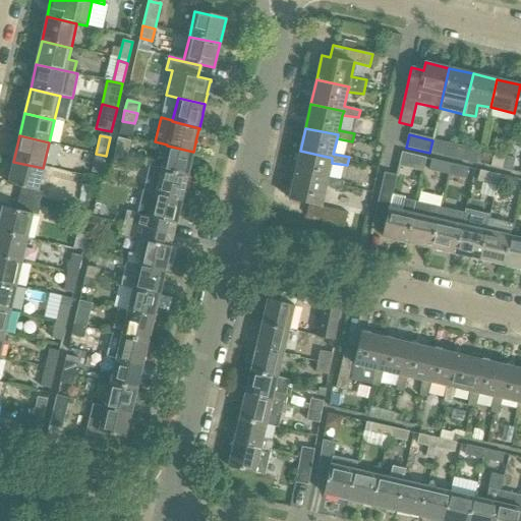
[(118,137),(113,158),(125,161),(130,140),(118,137)]
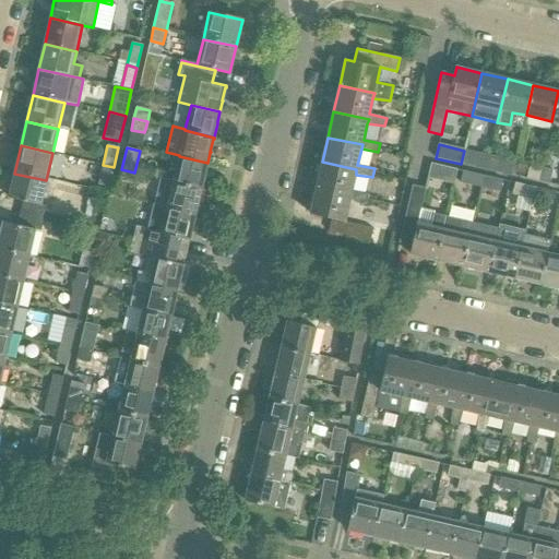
[(475,167),(487,169),(489,156),(478,154),(475,167)]
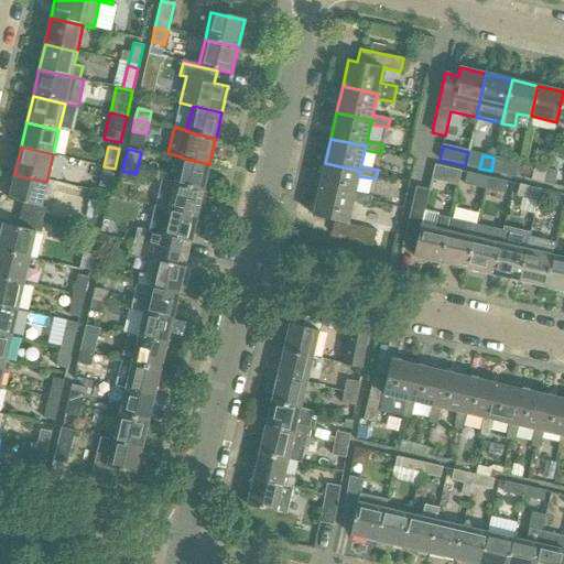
[(181,158),(174,182),(204,188),(206,175),(207,176),(207,174),(209,164),(181,158)]
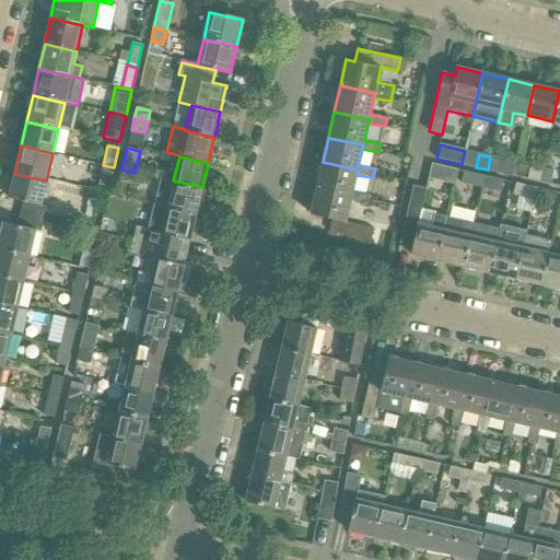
[(490,156),(488,170),(499,173),(502,159),(490,156)]
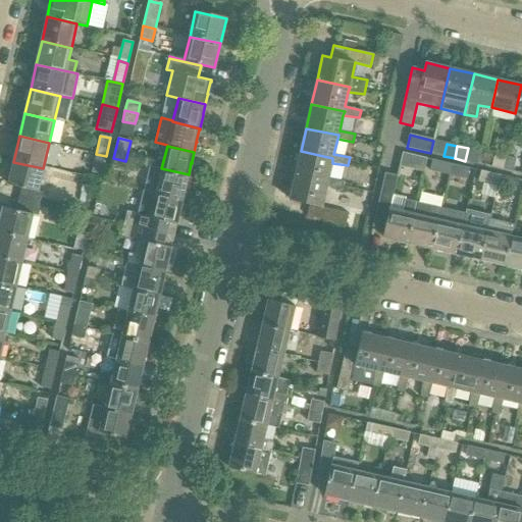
[(301,151),(296,173),(327,180),(326,187),(343,190),(344,181),(328,177),(332,163),(332,158),(301,151)]
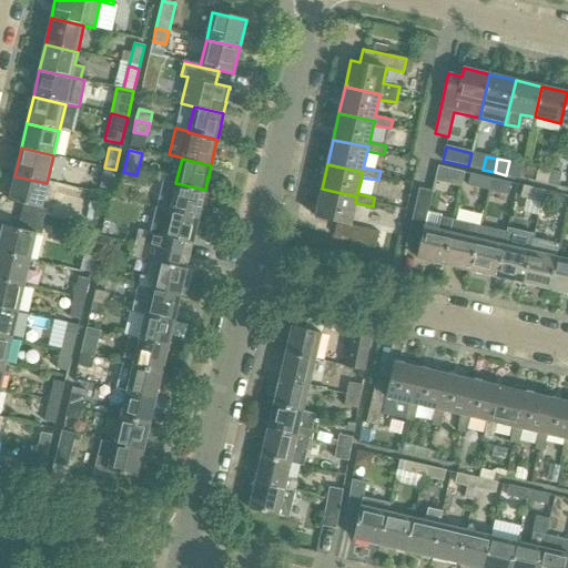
[(438,166),(434,181),(460,186),(464,172),(438,166)]
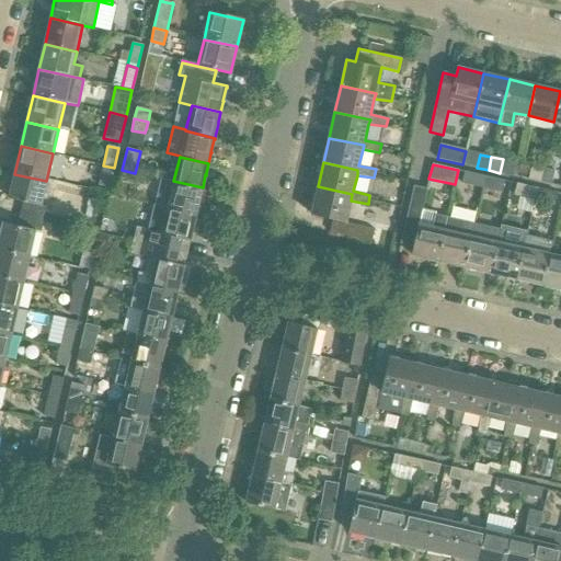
[(114,168),(103,165),(99,185),(109,187),(114,168)]
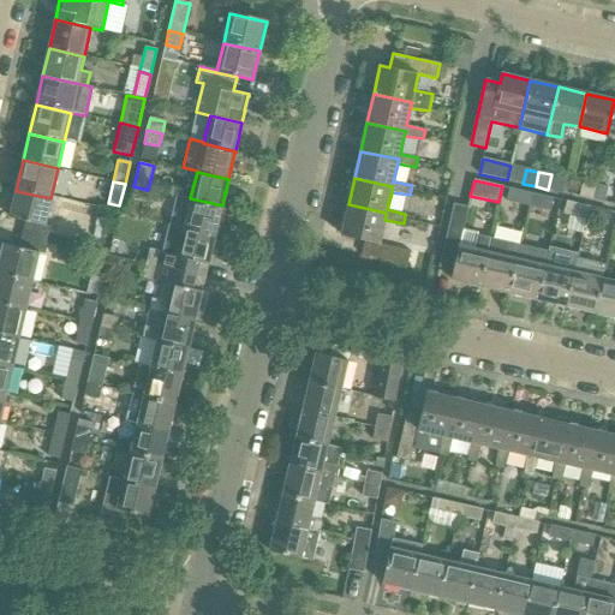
[(579,197),(591,199),(595,185),(583,181),(579,197)]
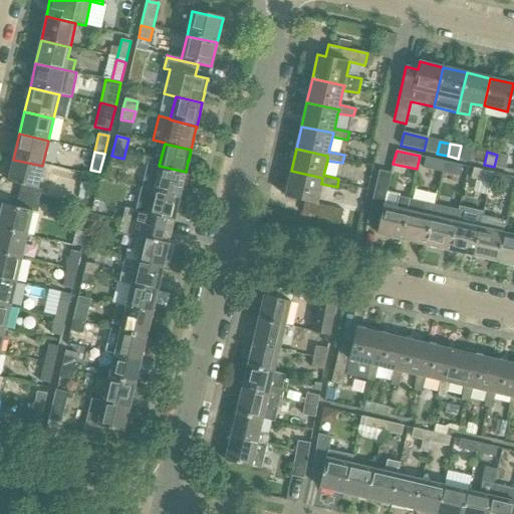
[(497,155),(494,167),(505,169),(508,157),(497,155)]
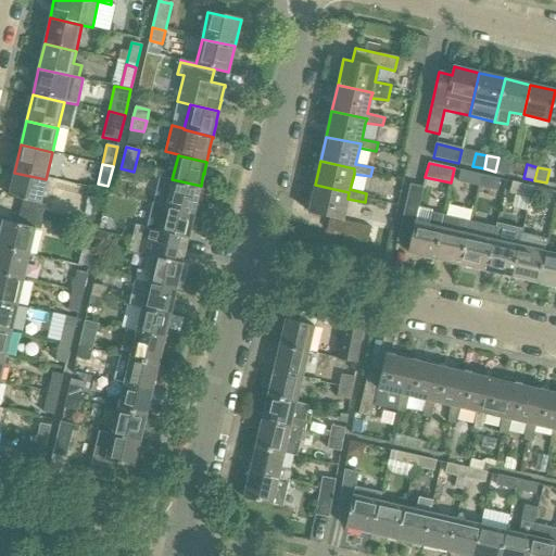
[(134,172),(121,168),(118,179),(131,182),(134,172)]
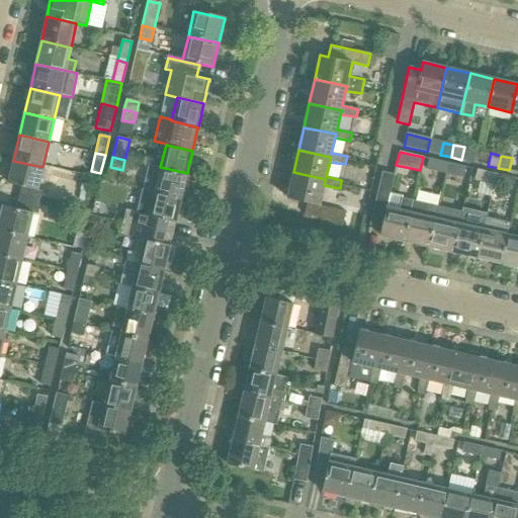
[(426,169),(444,173),(447,162),(429,158),(426,169)]
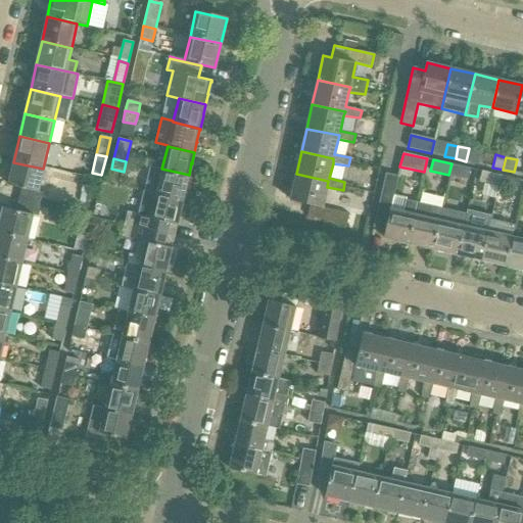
[(18,198),(18,199),(41,205),(44,192),(38,191),(43,169),(13,162),(8,185),(21,188),(20,189),(21,189),(19,198),(18,198)]
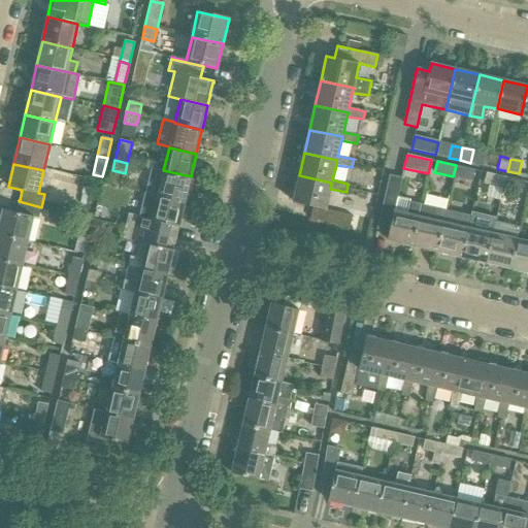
[(456,165),(453,176),(472,182),(474,170),(456,165)]
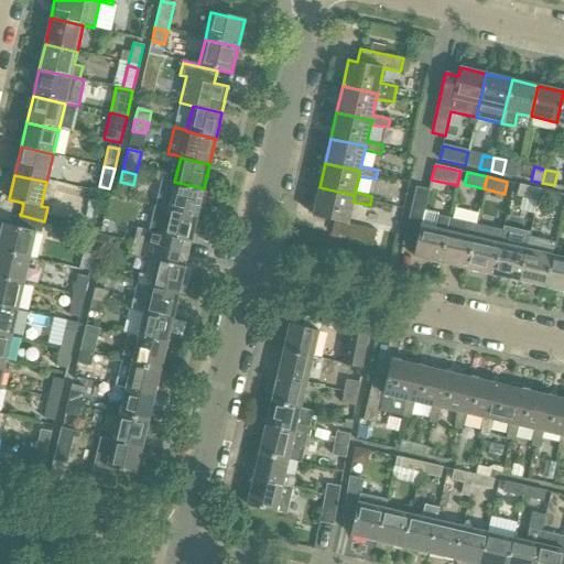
[(159,194),(155,207),(196,217),(199,206),(201,205),(199,204),(203,191),(203,192),(204,190),(204,188),(174,182),(162,179),(161,180),(163,181),(160,194),(159,194)]
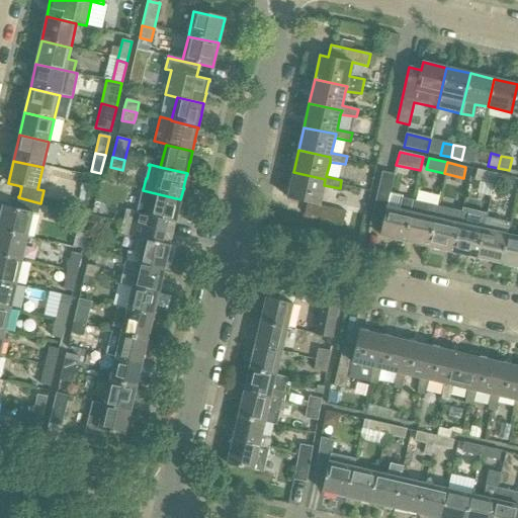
[(475,180),(483,182),(480,194),(491,197),(493,184),(496,173),(478,169),(475,180)]
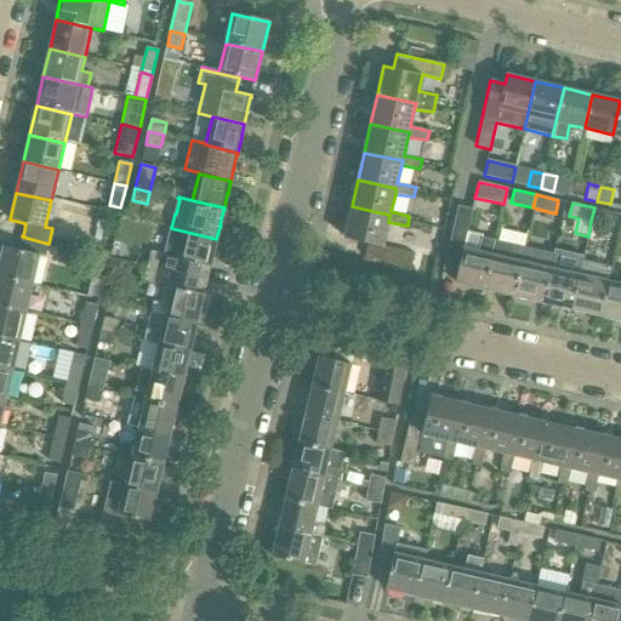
[(389,215),(352,206),(345,238),(368,243),(365,257),(411,268),(414,254),(382,246),(388,222),(389,215)]
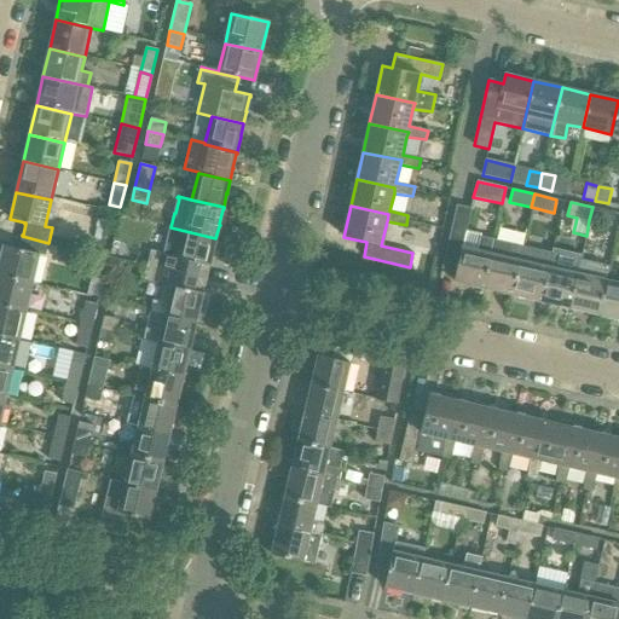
[(472,208),(470,208),(457,206),(450,233),(464,237),(472,208)]
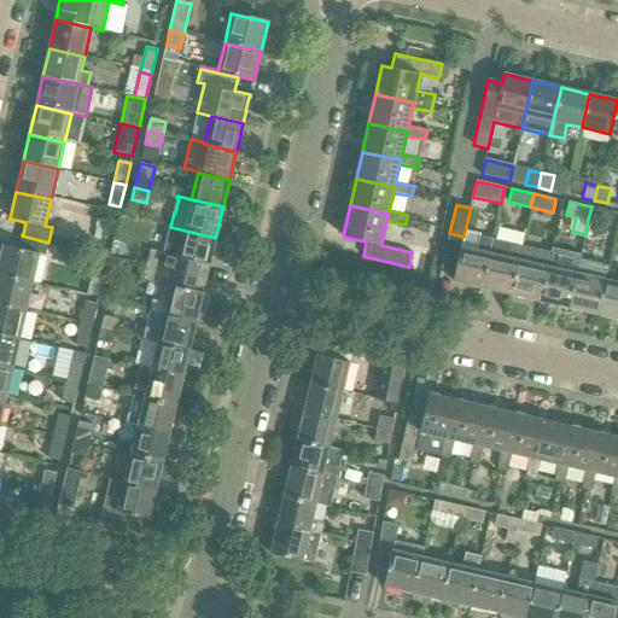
[(592,207),(588,220),(610,226),(613,213),(592,207)]
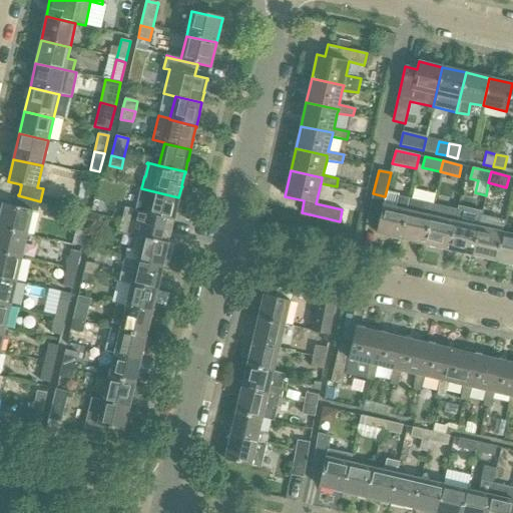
[(125,206),(121,220),(163,229),(166,218),(173,220),(174,218),(173,218),(176,206),(177,206),(177,205),(177,204),(178,197),(141,188),(136,209),(125,206)]
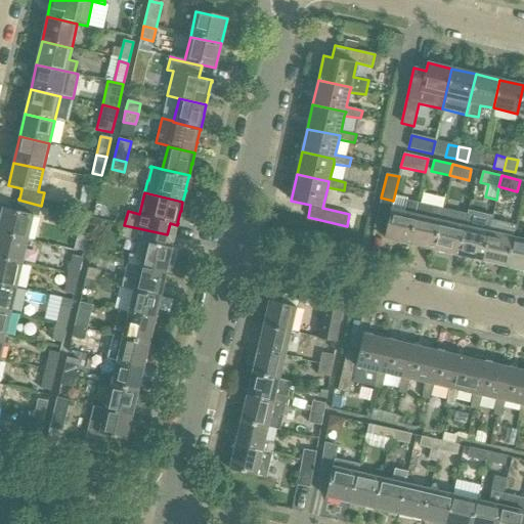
[(384,237),(408,244),(415,215),(391,210),(393,201),(381,198),(374,227),(386,230),(384,237)]
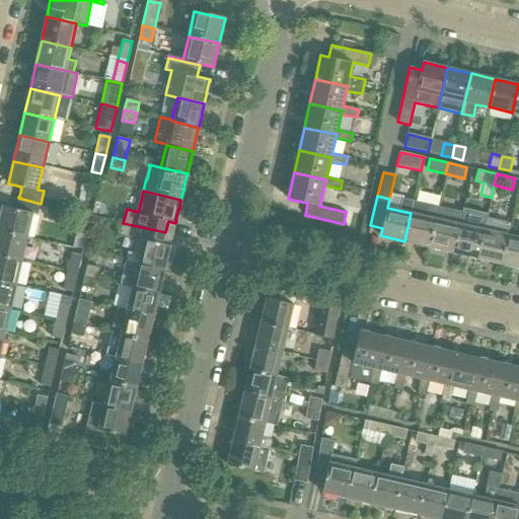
[(3,206),(0,218),(0,231),(26,238),(32,213),(38,214),(41,204),(18,198),(15,209),(3,206)]
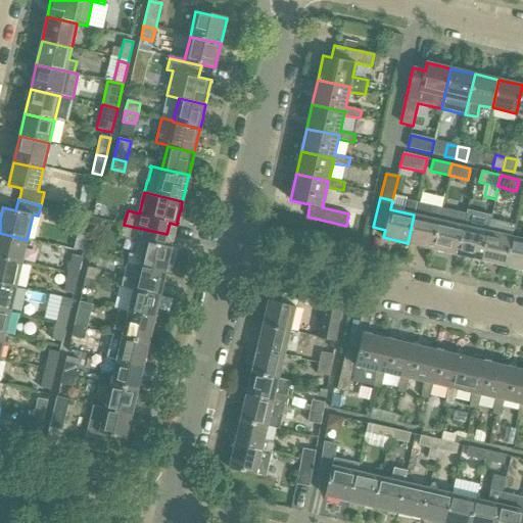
[(408,243),(433,249),(442,208),(418,202),(415,215),(414,215),(408,243)]
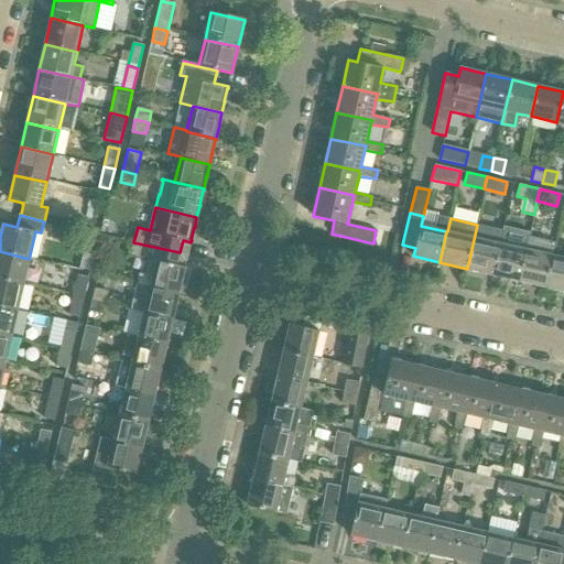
[(467,269),(492,274),(501,235),(502,235),(503,230),(477,225),(467,269)]
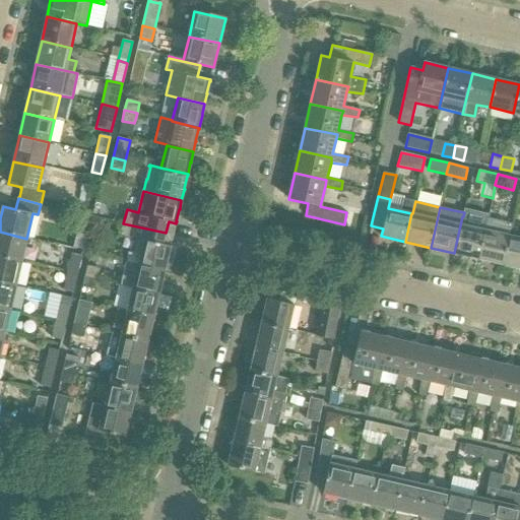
[(454,253),(477,258),(485,221),(463,216),(462,216),(454,253)]
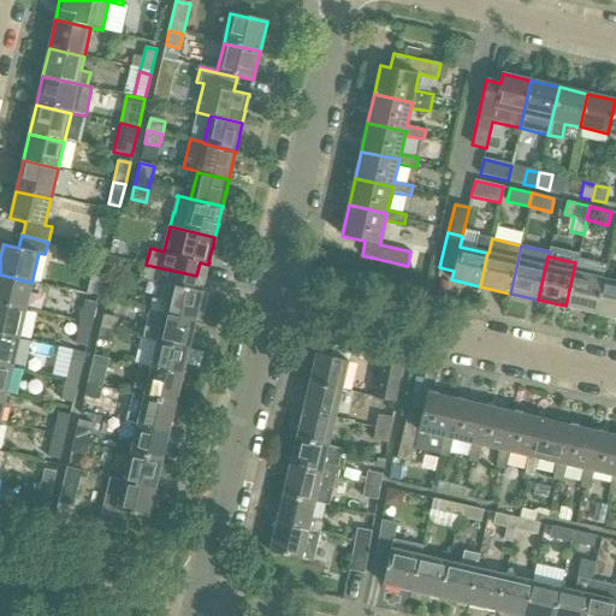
[(117,272),(119,261),(108,259),(106,270),(117,272)]
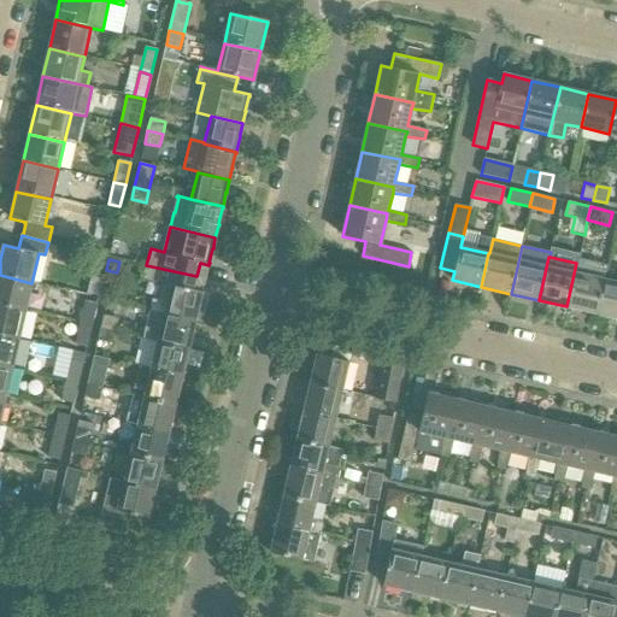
[(566,306),(595,313),(603,280),(604,280),(607,265),(579,259),(577,264),(576,263),(566,306)]
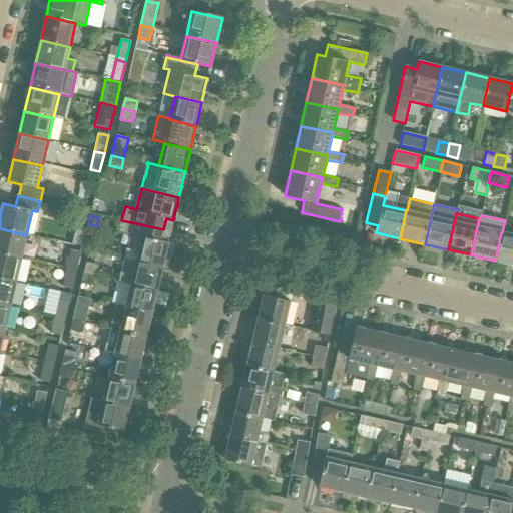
[(163,229),(121,220),(119,230),(134,233),(130,247),(127,246),(124,257),(136,260),(136,261),(162,267),(164,258),(165,258),(165,257),(167,244),(168,244),(168,242),(160,240),(163,229)]
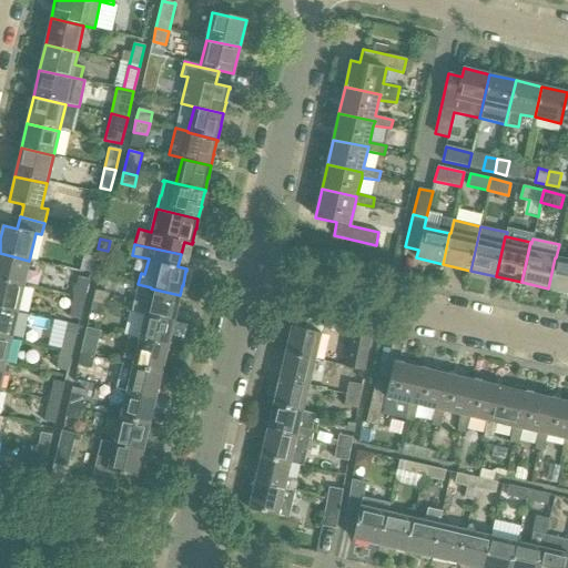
[(80,271),(90,273),(95,254),(84,251),(80,271)]
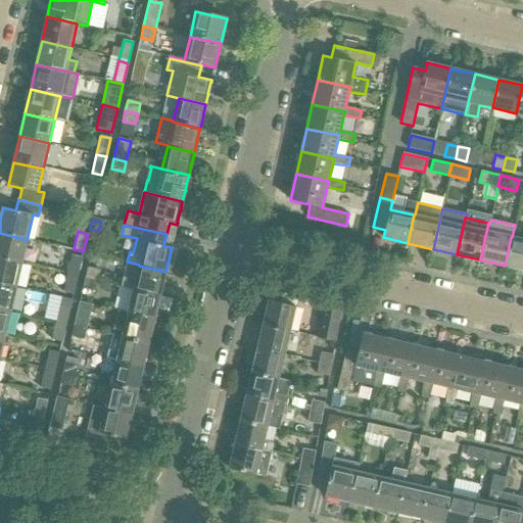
[(0,233),(0,258),(21,264),(27,240),(0,233)]
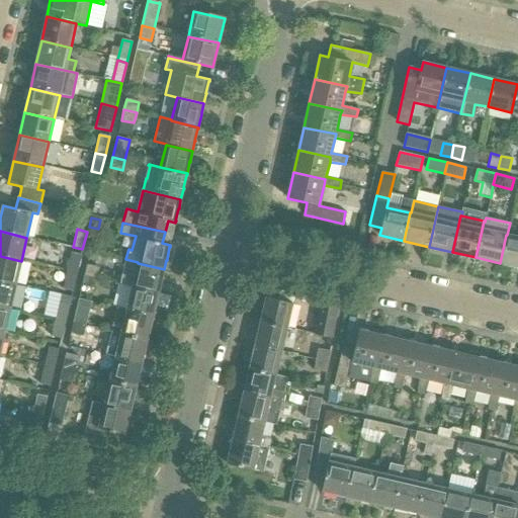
[(500,263),(517,266),(517,237),(507,235),(506,235),(500,263)]
